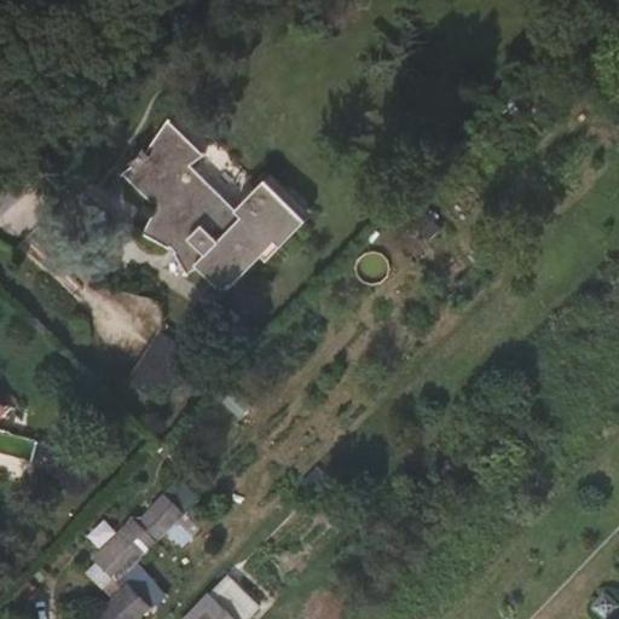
[(237,208),(192,165),(207,154),(204,151),(203,152),(171,121),(173,119),(169,117),(149,151),(145,148),(146,148),(145,146),(139,155),(129,162),(131,163),(132,162),(134,165),(128,169),(121,174),(123,175),(125,174),(158,207),(145,231),(143,230),(143,233),(171,248),(172,247),(177,250),(174,252),(187,276),(191,273),(190,272),(198,267),(226,293),(298,220),(261,184),(237,208)]
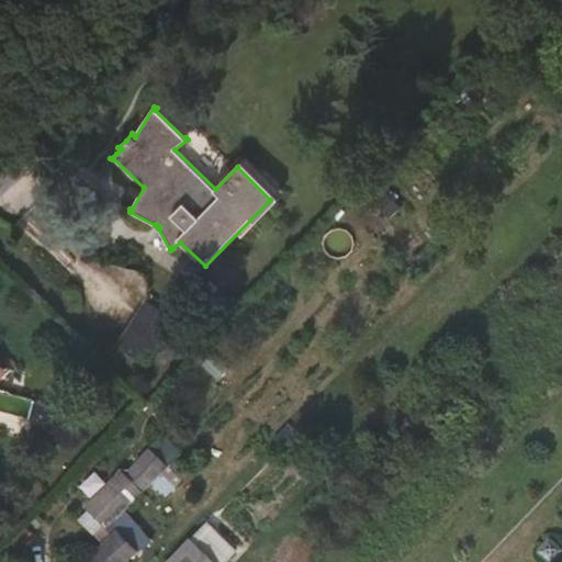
[(401,206),(386,192),(375,203),(390,217),(401,206)]
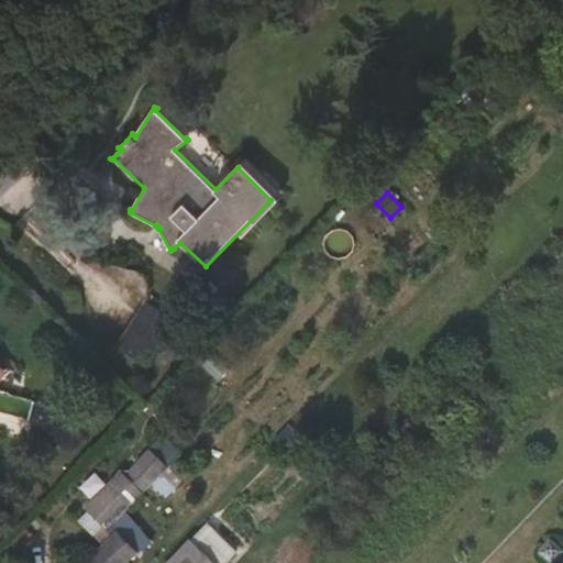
[(148,365),(175,323),(177,321),(145,300),(112,354),(113,354),(119,345),(148,365)]
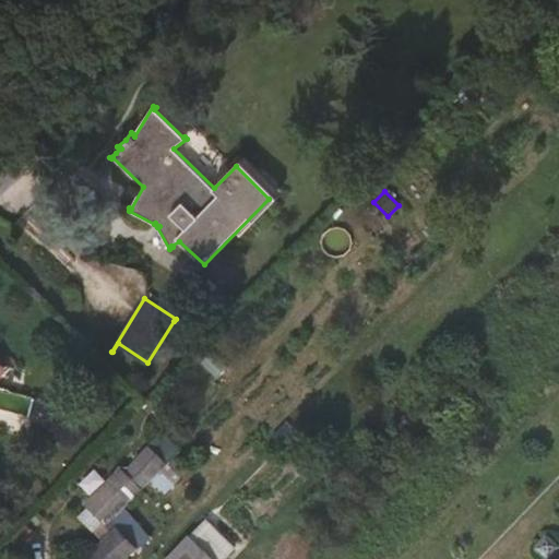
[(178,453),(159,437),(150,448),(126,473),(121,470),(85,507),(87,509),(81,516),(95,531),(102,523),(104,525),(152,479),(166,494),(180,478),(167,464),(178,453)]
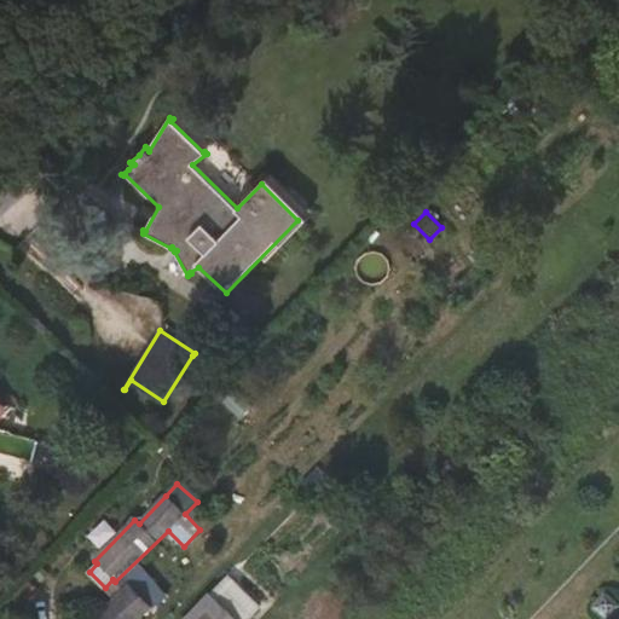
[(250,618),(253,617),(265,603),(249,588),(230,568),(213,589),(214,591),(209,595),(186,618),(250,618)]
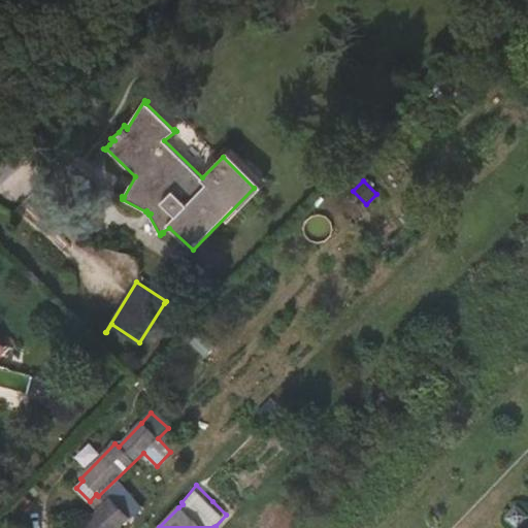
[(119,527),(129,519),(140,507),(123,489),(79,527),(119,527)]
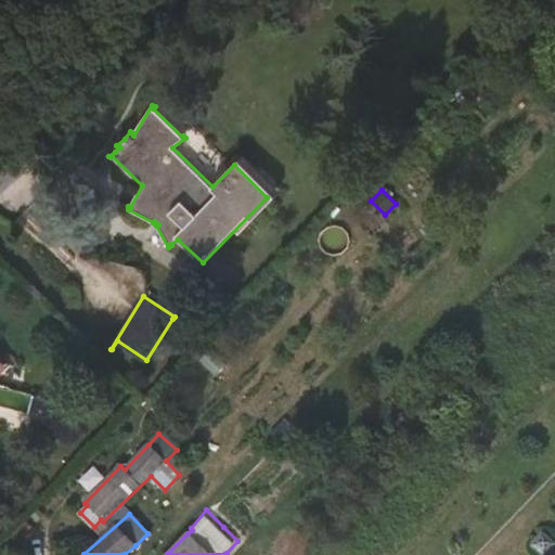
[(545,554),(554,544),(554,540),(543,530),(531,543),(544,554),(545,554)]
